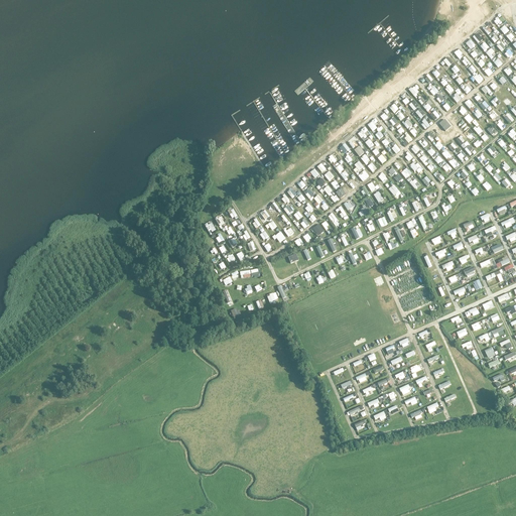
[(503,22),(498,26),(503,32),(508,28),(503,22)]
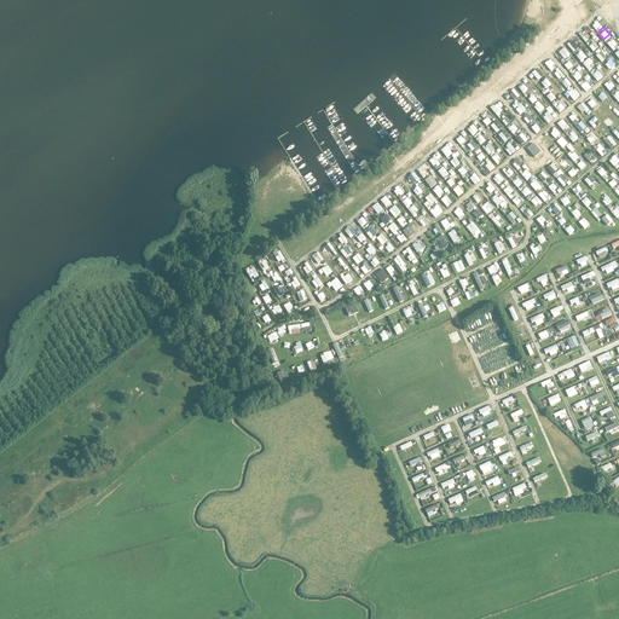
[(576,79),(580,75),(576,68),(571,71),(576,79)]
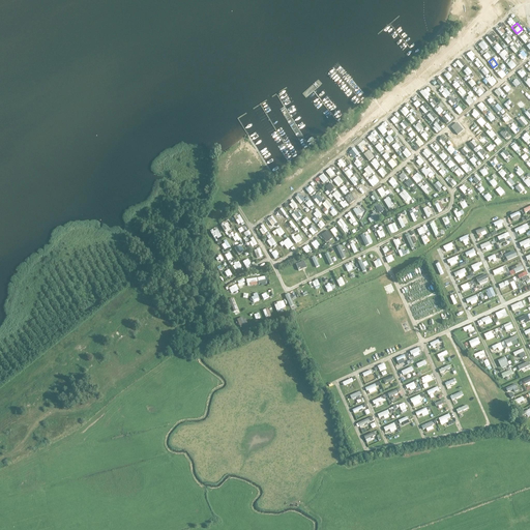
[(467,64),(462,67),(465,74),(470,70),(467,64)]
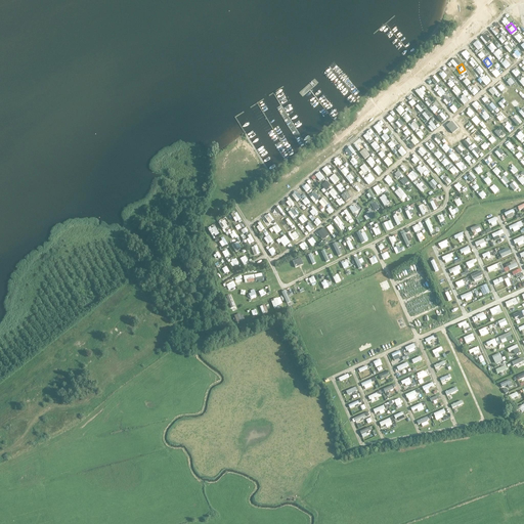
[(494,67),(490,70),(494,75),(498,72),(494,67)]
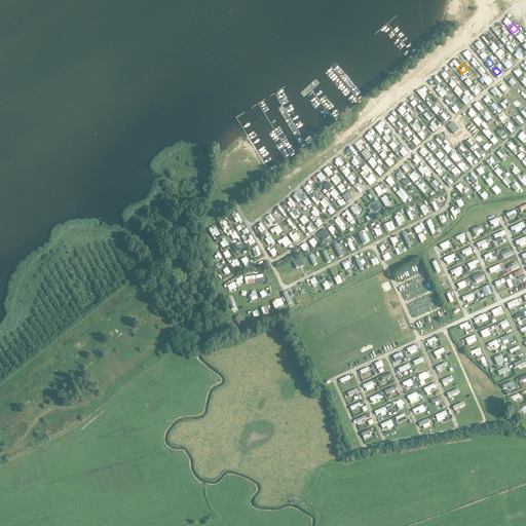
[(466,76),(462,79),(466,84),(471,80),(466,76)]
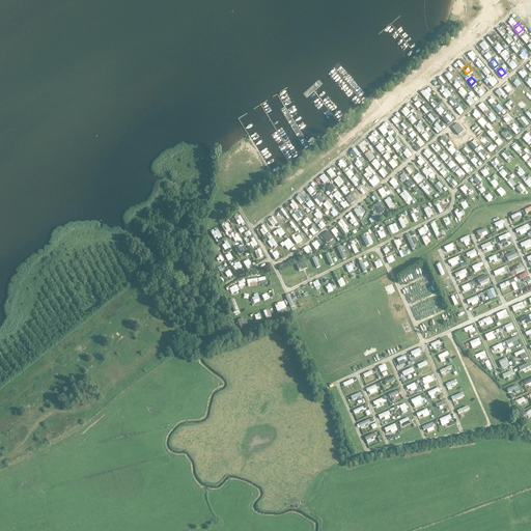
[(477,83),(473,87),(479,94),(483,90),(479,85),(477,83)]
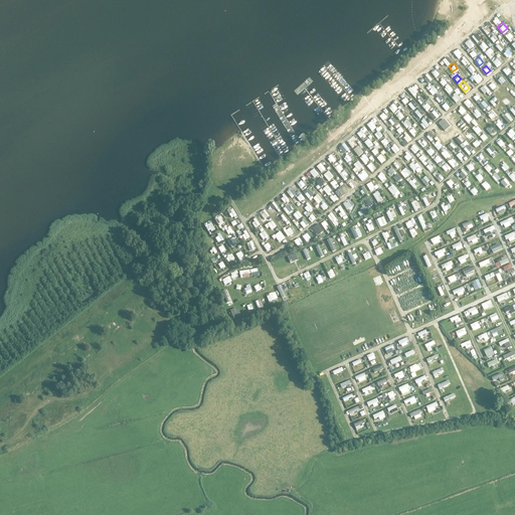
[(502,83),(506,91),(511,88),(507,80),(502,83)]
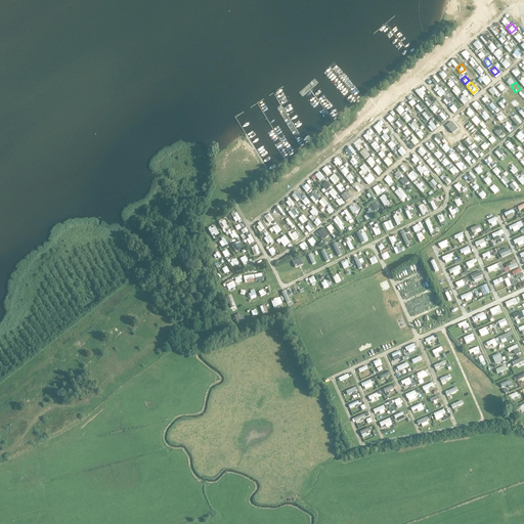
[(454,83),(449,87),(454,93),(460,89),(454,83)]
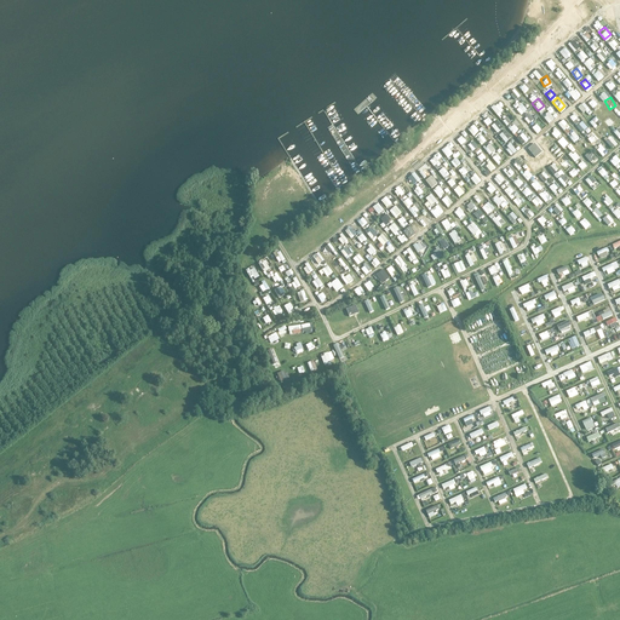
[(517,112),(524,108),(521,102),(515,104),(517,112)]
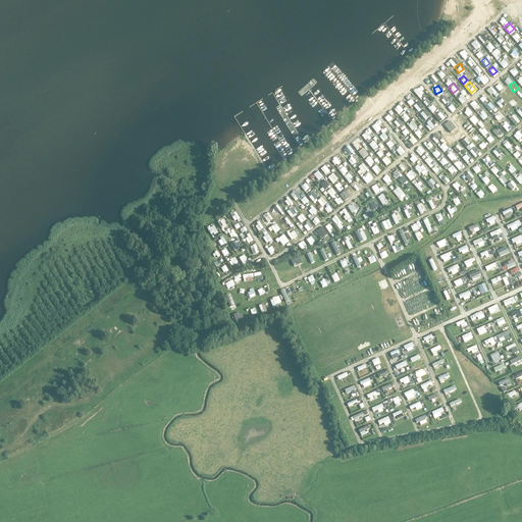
[(503,88),(499,91),(505,97),(508,93),(503,88)]
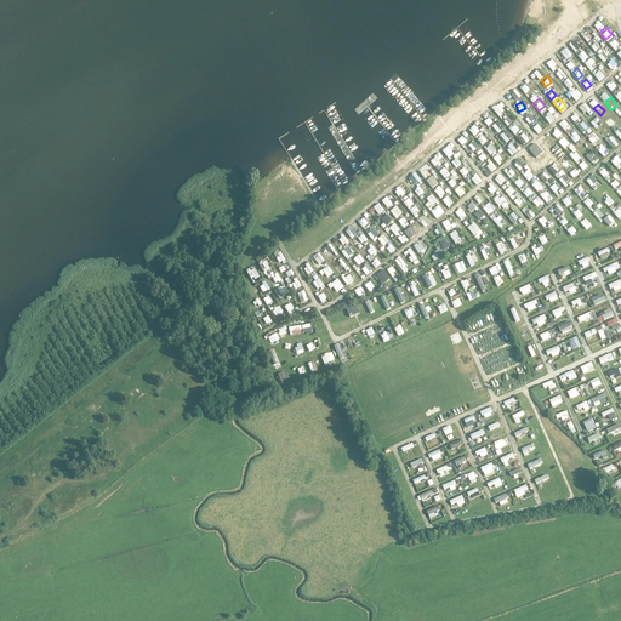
[(497,117),(501,113),(494,106),(490,108),(497,117)]
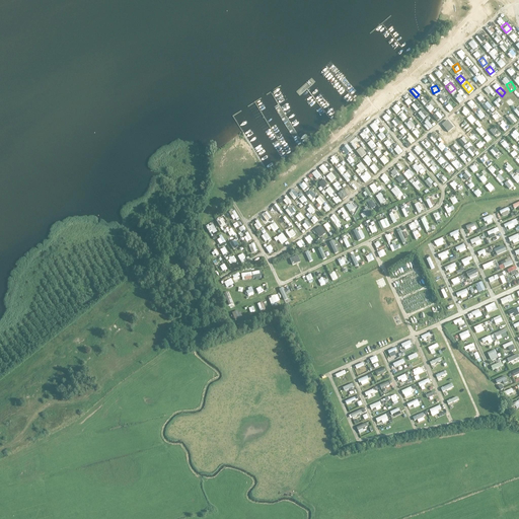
[(457,100),(462,98),(457,91),(453,94),(457,100)]
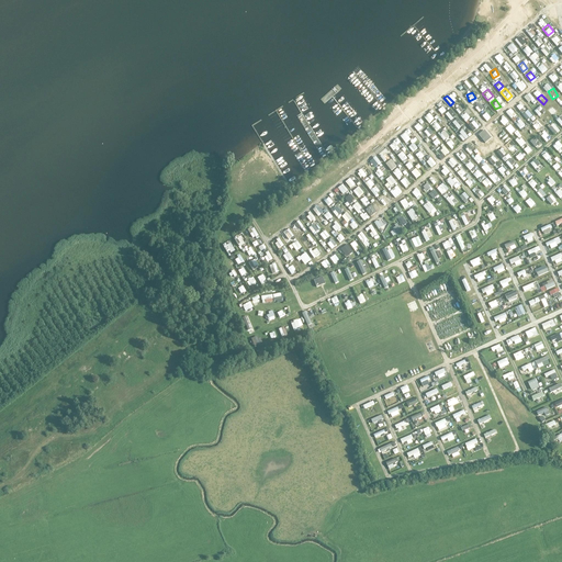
[(547,109),(552,113),(557,110),(551,104),(547,109)]
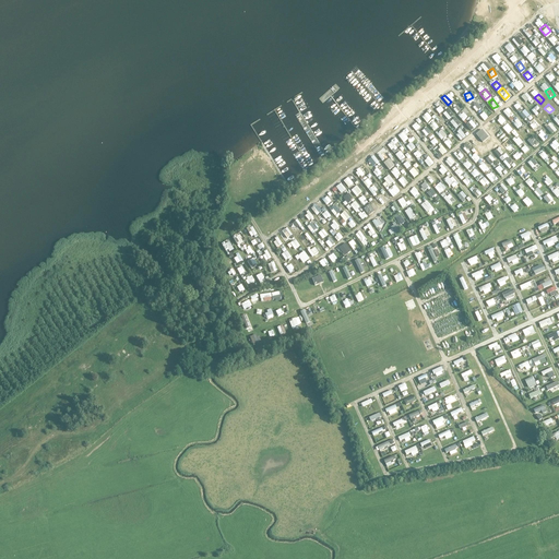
[(515,126),(520,122),(515,116),(511,119),(515,126)]
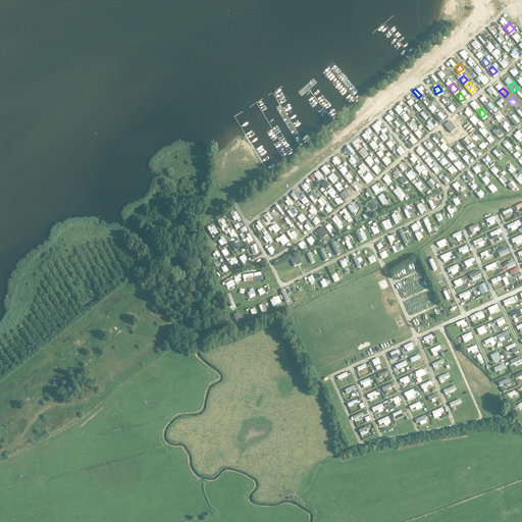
[(399,116),(406,120),(408,117),(407,116),(408,114),(402,111),(399,116)]
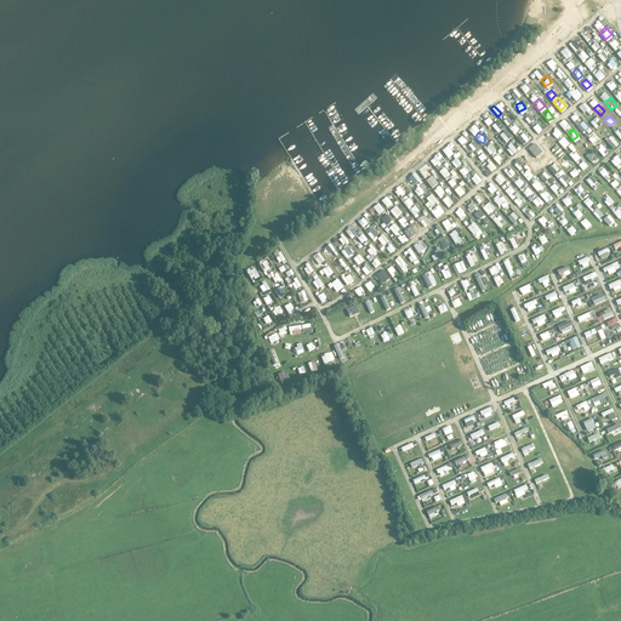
[(547,135),(545,138),(543,137),(541,141),(548,146),(553,140),(547,135)]
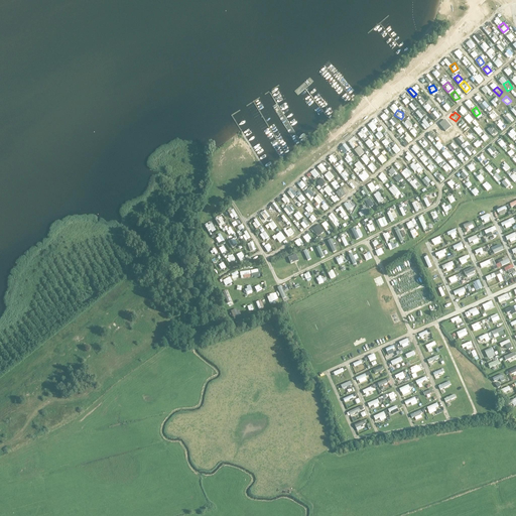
[(452,127),(445,120),(439,124),(445,132),(452,127)]
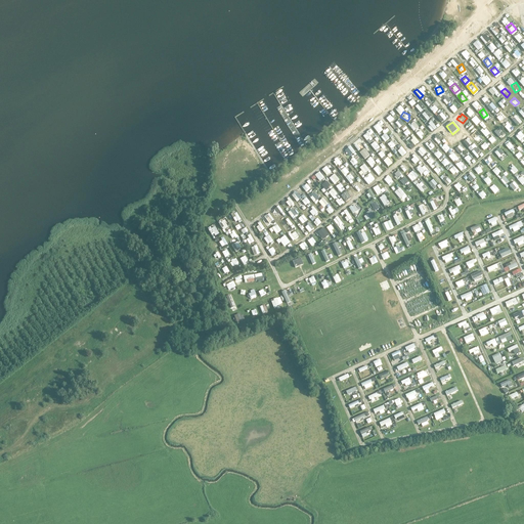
[(385,131),(380,134),(383,139),(388,136),(385,131)]
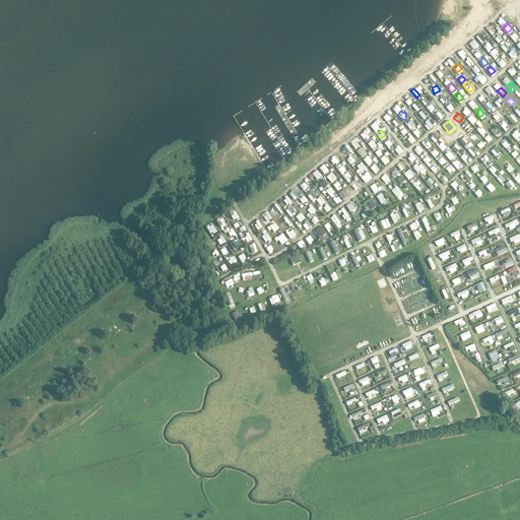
[(472,140),(476,136),(472,131),(468,134),(472,140)]
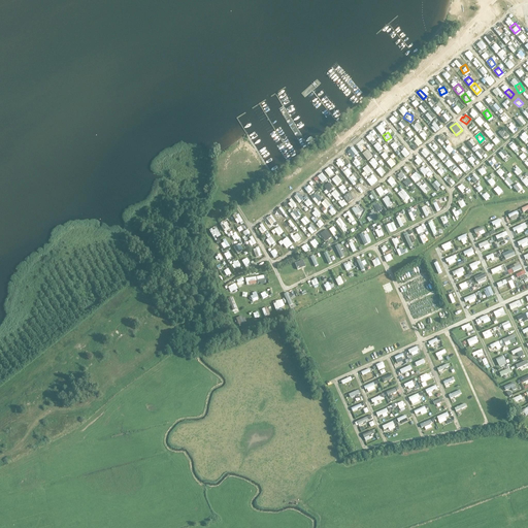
[(489,143),(484,147),(488,152),(493,147),(489,143)]
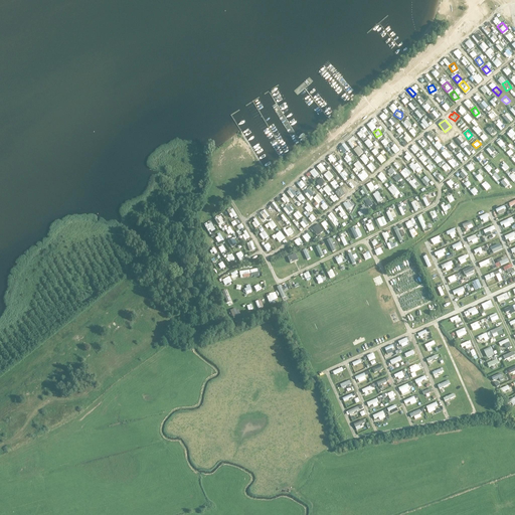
[(346,152),(342,156),(345,161),(350,157),(346,152)]
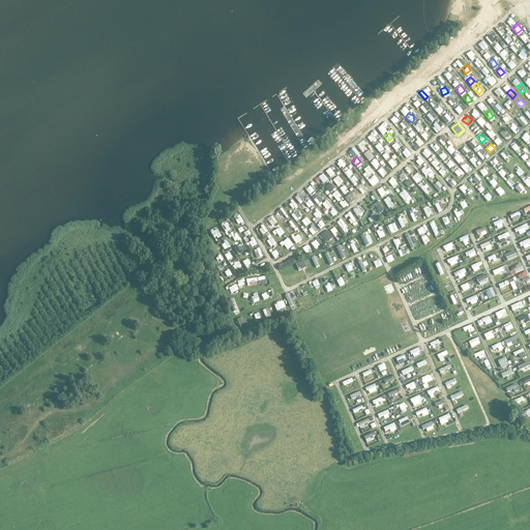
[(407,171),(411,168),(408,163),(403,167),(407,171)]
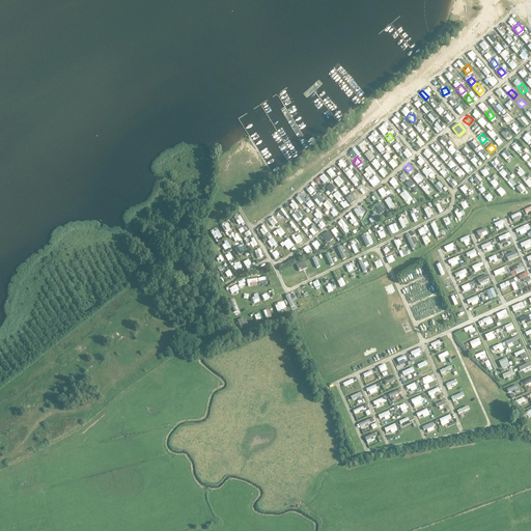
[(492,176),(487,180),(493,185),(497,180),(492,176)]
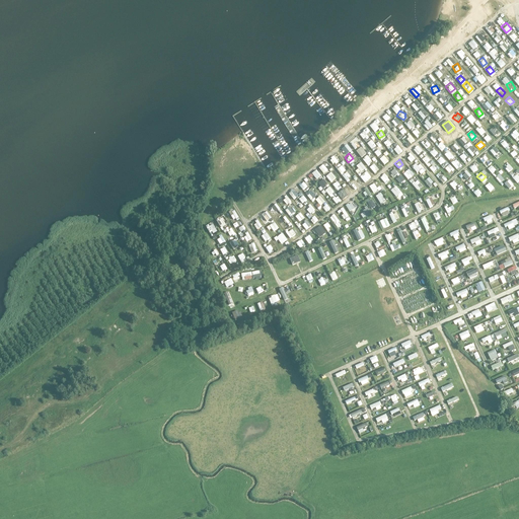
[(301,188),(306,183),(302,179),(298,182),(301,188)]
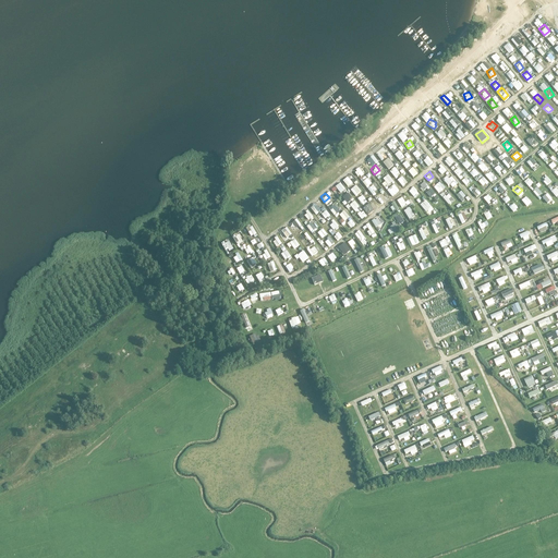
[(525,194),(520,198),(525,204),(530,199),(525,194)]
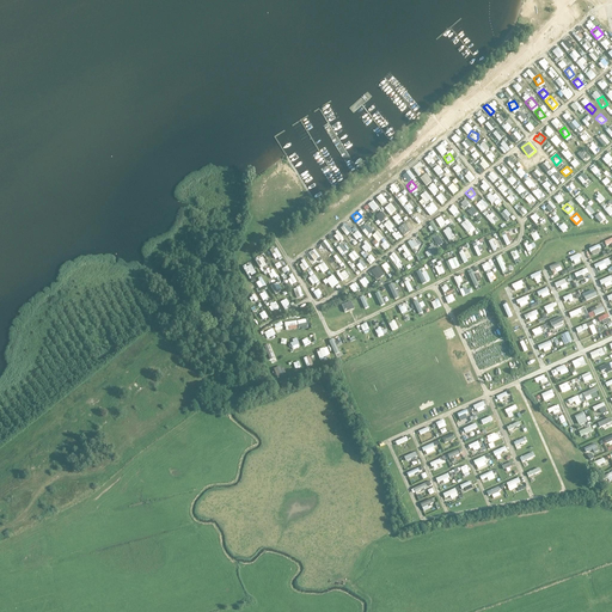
[(562,220),(557,225),(562,230),(567,225),(562,220)]
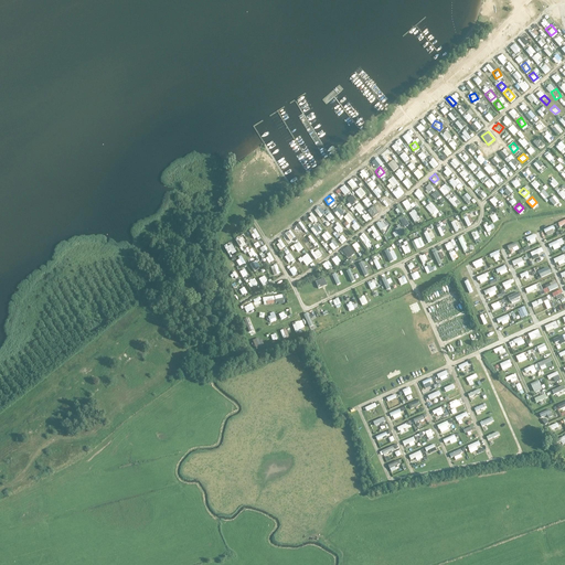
[(379,214),(374,208),(369,212),(373,219),(379,214)]
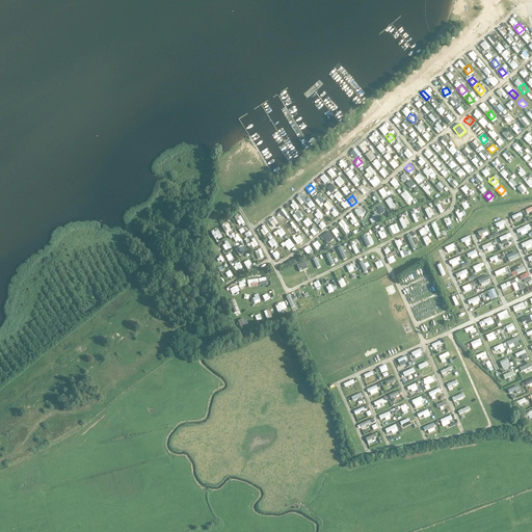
[(343,197),(339,201),(343,207),(348,203),(343,197)]
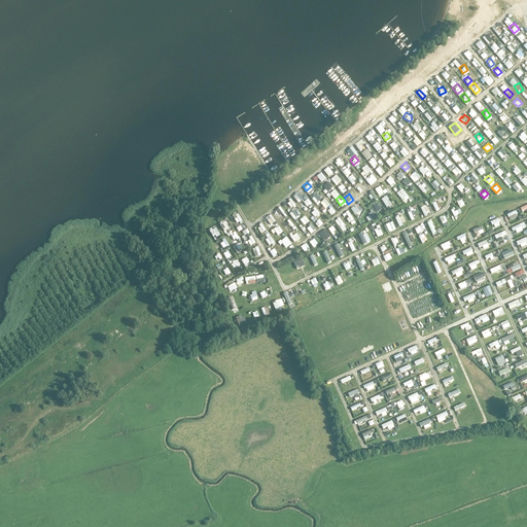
[(348,211),(345,213),(351,221),(353,220),(348,211)]
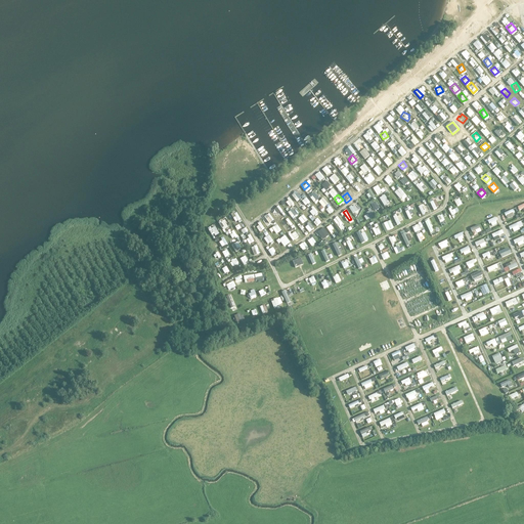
[(311,219),(315,224),(320,220),(316,215),(311,219)]
